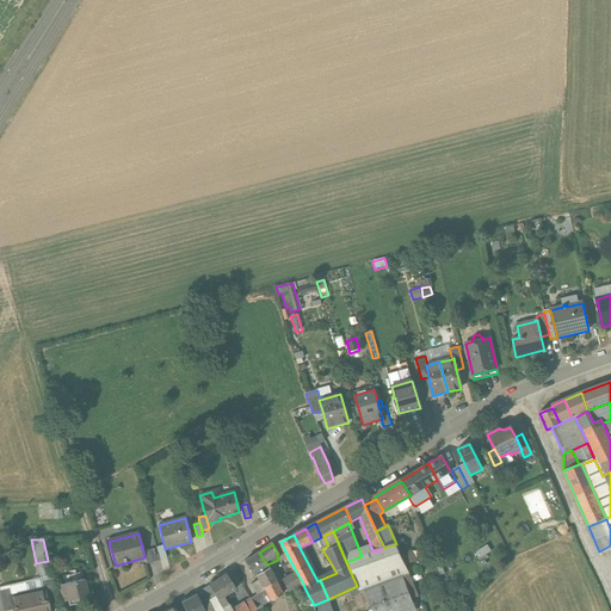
[(396,544),(384,548),(374,553),(362,556),(346,562),(357,586),(359,593),(364,592),(411,575),(403,562),(396,544)]
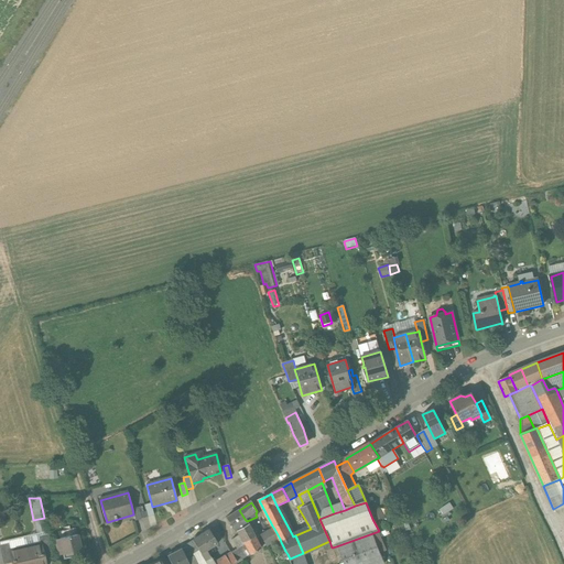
[(148,518),(154,516),(151,503),(144,506),(148,518)]
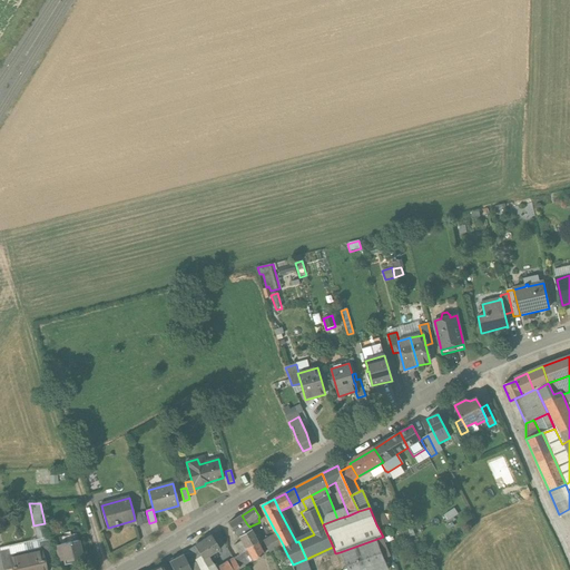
[(454,509),(446,513),(450,519),(458,514),(454,509)]
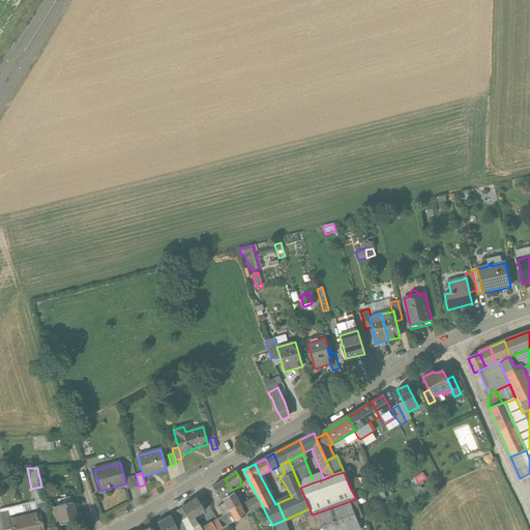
[(127,491),(134,489),(130,477),(124,478),(125,483),(127,491)]
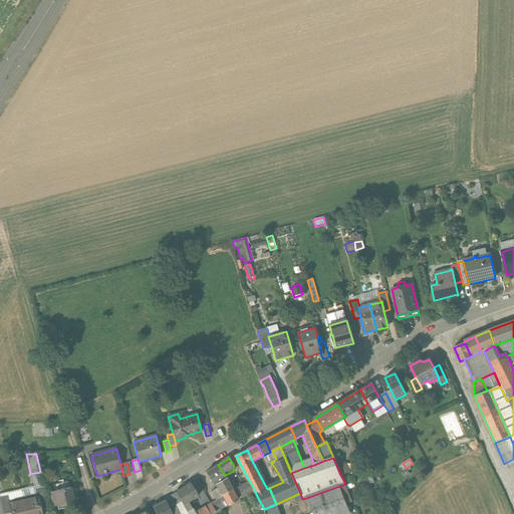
[(406,468),(403,463),(398,467),(401,472),(406,468)]
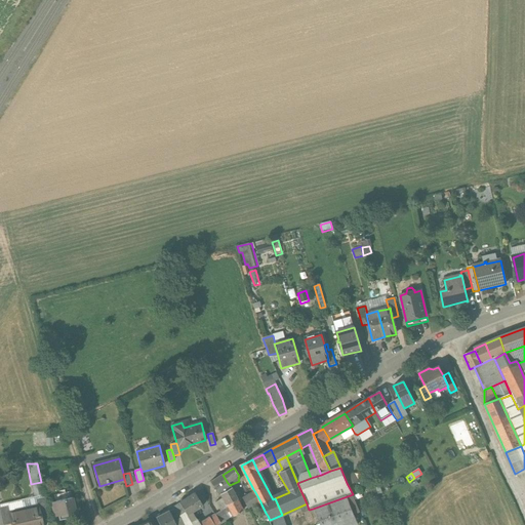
[(228,483),(223,475),(211,482),(219,495),(220,494),(231,488),(230,485),(228,483)]
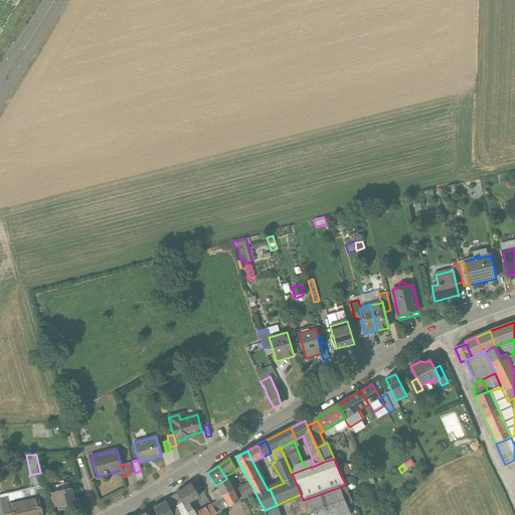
[(30,475),(33,487),(43,485),(40,473),(30,475)]
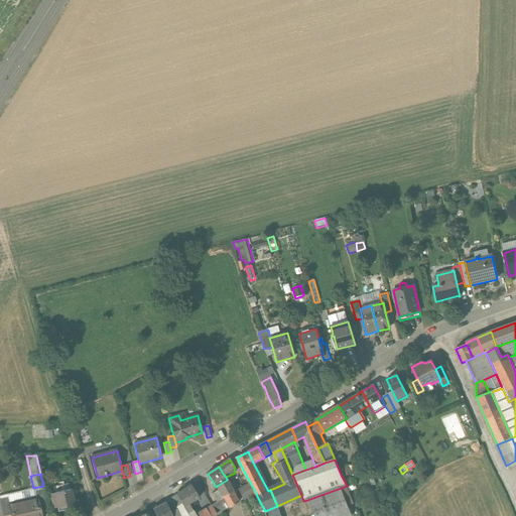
[(190,485),(196,493),(203,489),(198,480),(190,485)]
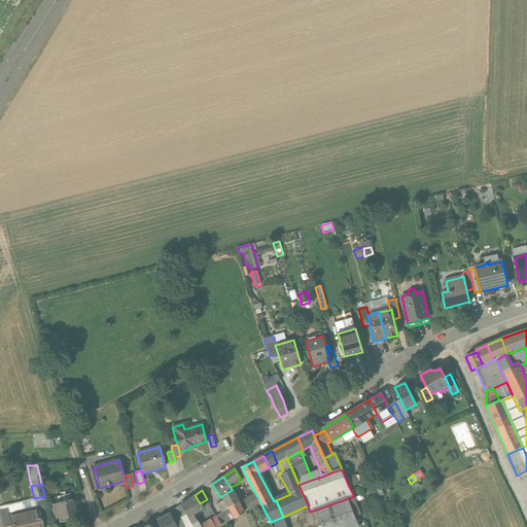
[(238,501),(232,490),(221,496),(223,500),(227,507),(238,501)]
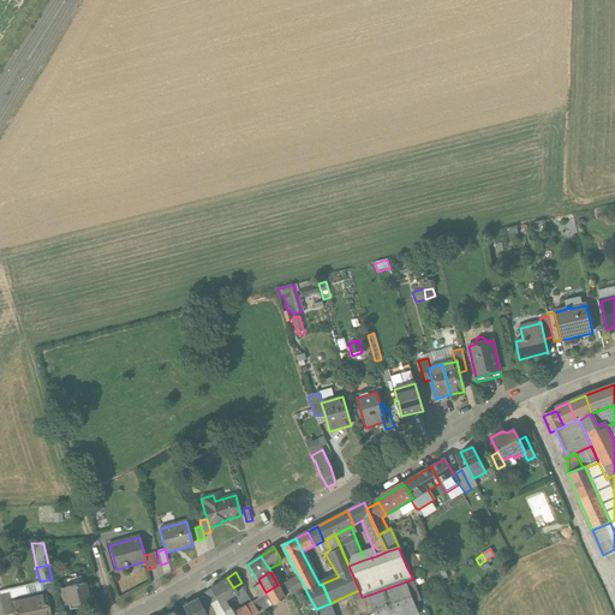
[(65,587),(84,584),(83,577),(64,580),(65,587)]
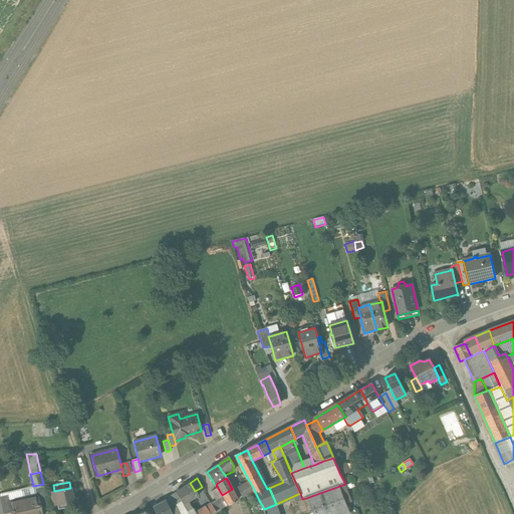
[(255,491),(250,482),(247,484),(244,486),(249,494),(252,492),(255,491)]
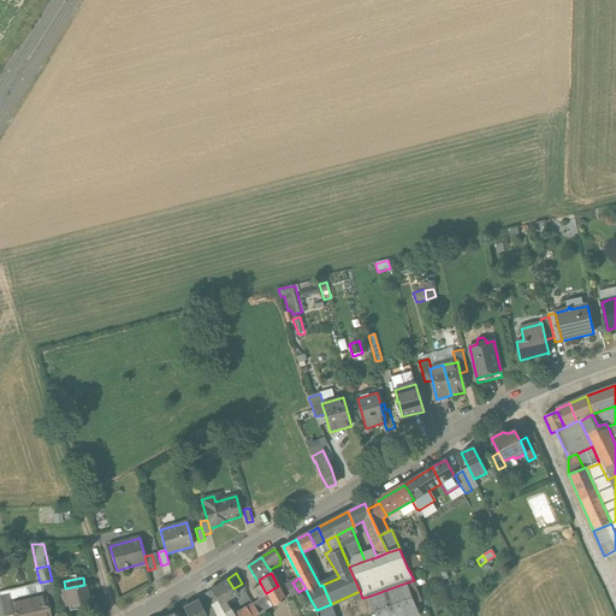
[(219,605),(225,603),(237,596),(234,588),(227,579),(211,591),(218,602),(219,605)]
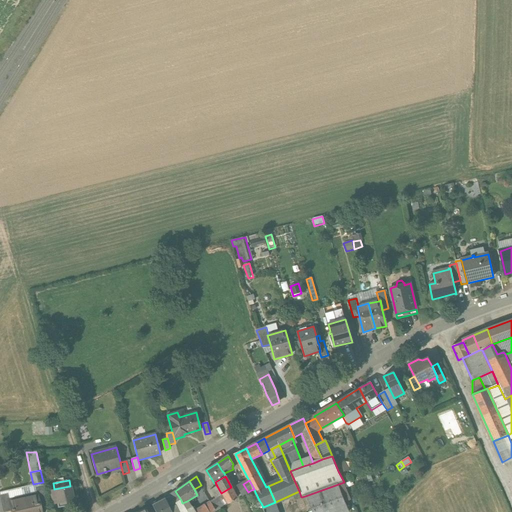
[(351,499),(344,482),(305,496),(311,511),(348,511),(349,511),(345,501),(351,499)]
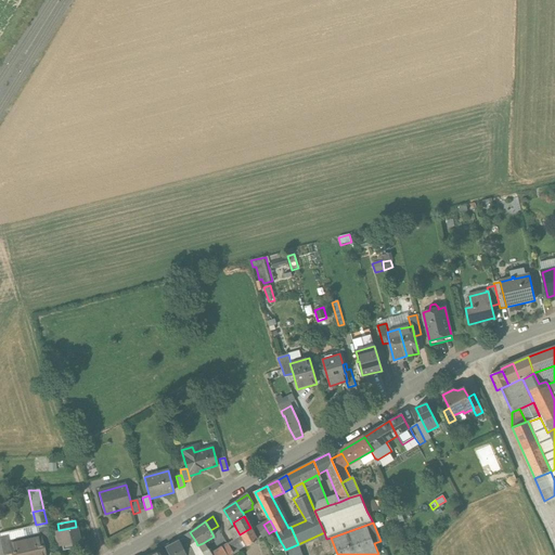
[(261,538),(269,533),(263,525),(257,528),(261,538)]
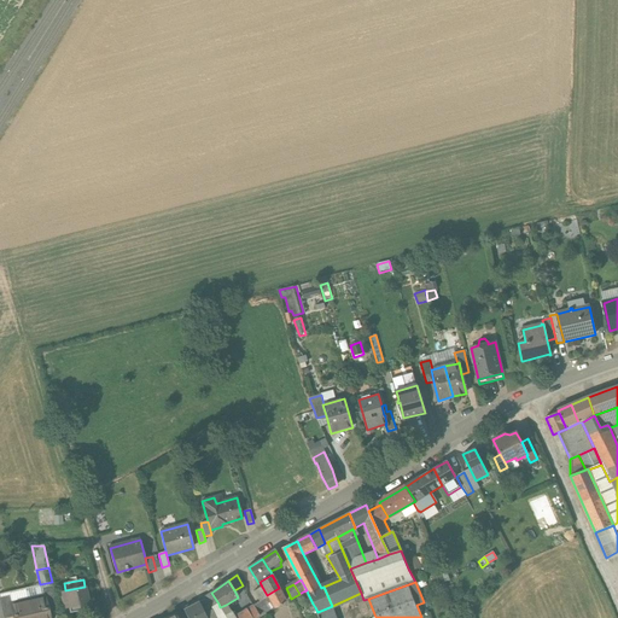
[(41,588),(44,596),(45,596),(48,610),(58,607),(53,586),(41,588)]
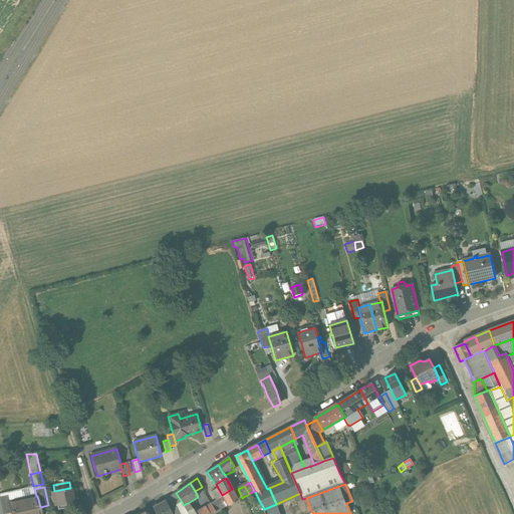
[(55,492),(51,493),(54,506),(58,505),(58,509),(67,508),(66,503),(73,502),(70,488),(54,491),(55,492)]
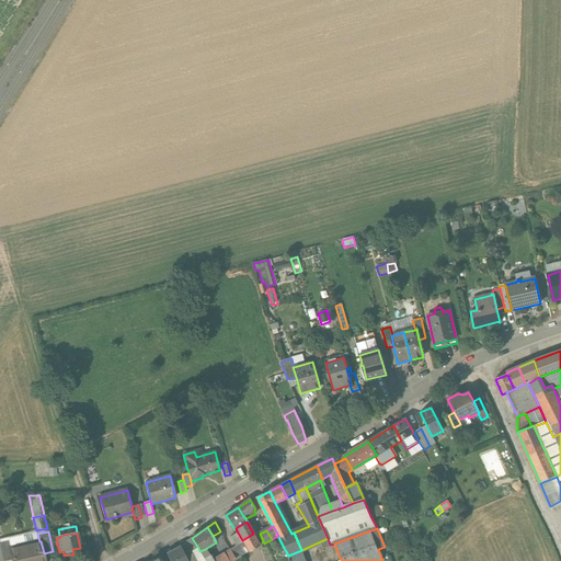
[(236,547),(243,541),(242,540),(238,533),(230,538),(236,547)]
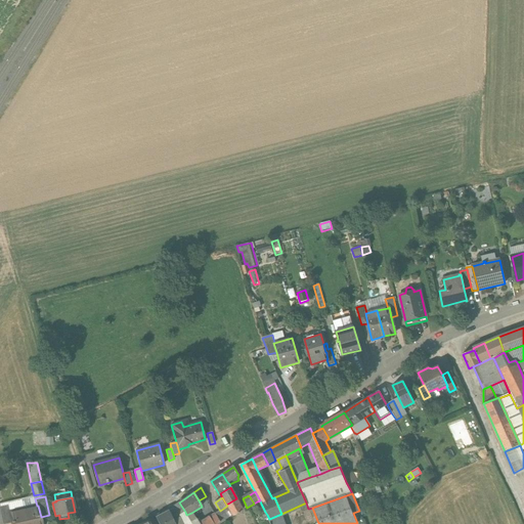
[(236,498),(226,505),(227,506),(232,515),(243,510),(236,498)]
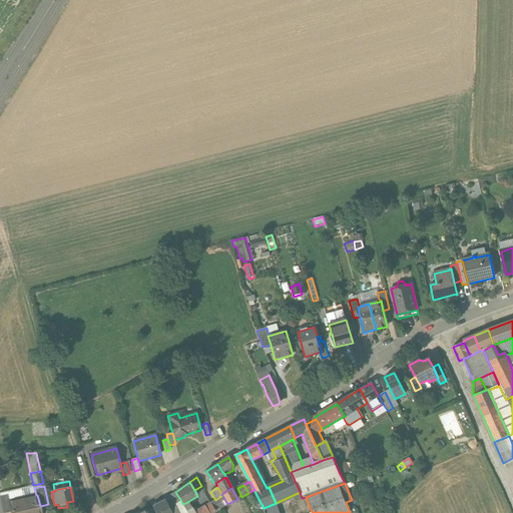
[(181,501),(175,492),(170,496),(170,497),(175,505),(181,501)]
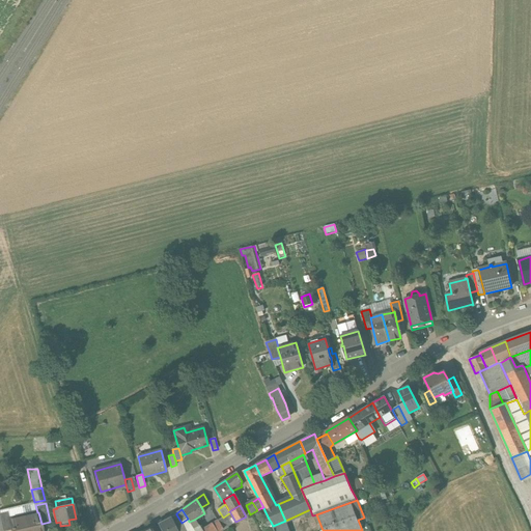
[(0,519),(2,530),(7,530),(11,530),(9,520),(9,519),(8,511),(0,513),(0,519)]
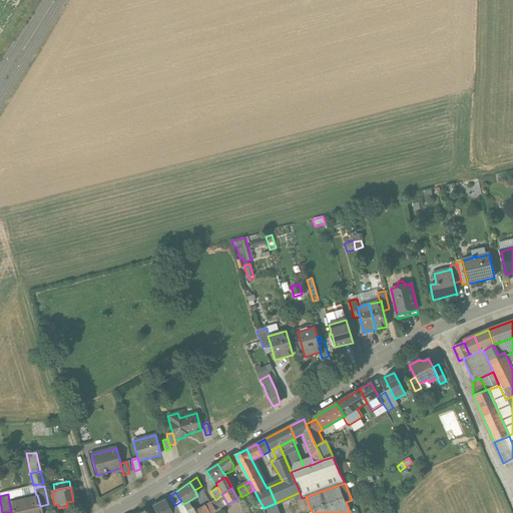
[(36,495),(23,498),(26,512),(41,512),(40,506),(37,495),(36,495)]
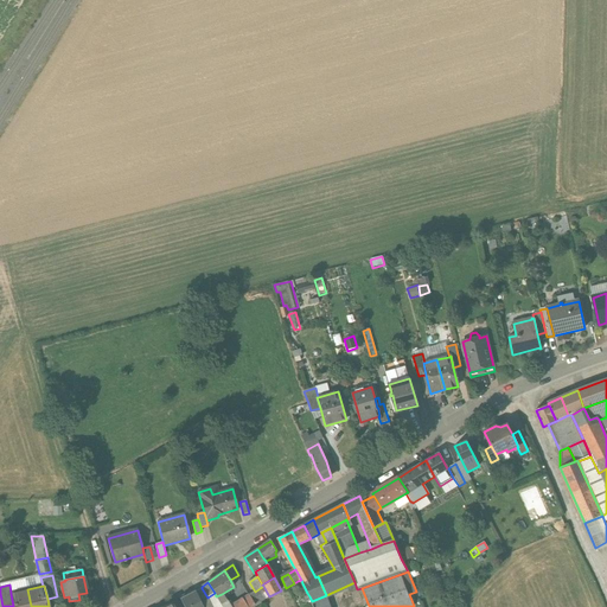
[(269,596),(263,586),(255,592),(254,592),(260,602),(269,596)]
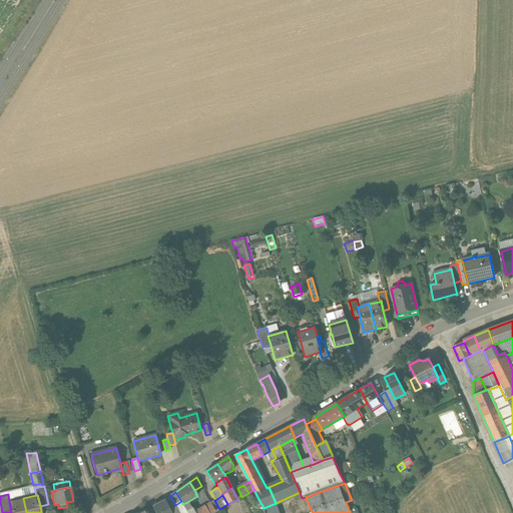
[(187,502),(190,507),(201,501),(197,496),(187,502)]
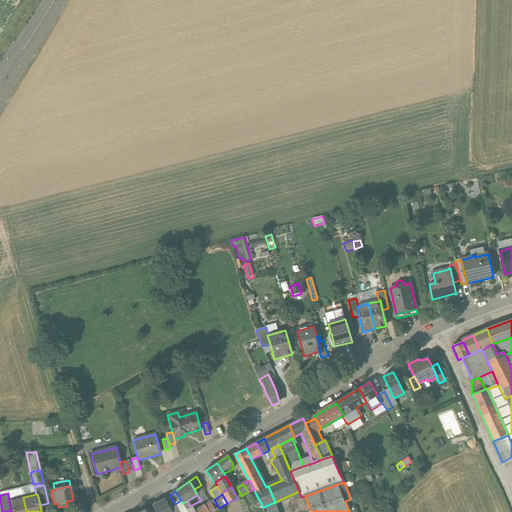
[(175,504),(170,496),(164,499),(169,509),(176,506),(175,504)]
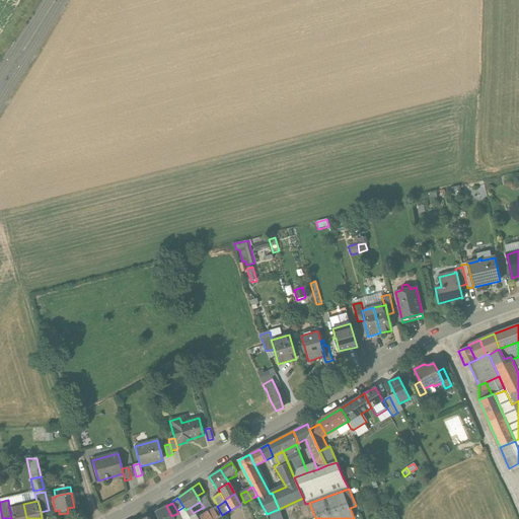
[(26,518),(23,504),(9,507),(9,508),(11,518),(26,518)]
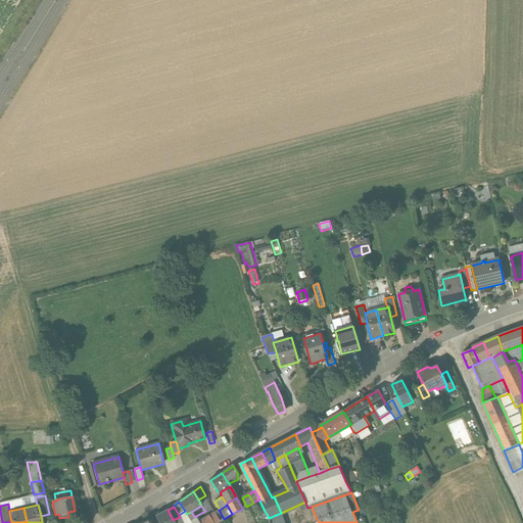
[(175,522),(173,520),(168,510),(155,516),(158,522),(175,522)]
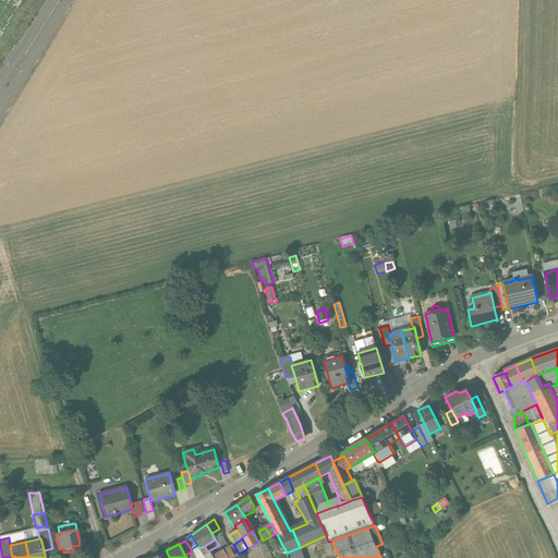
[(239,554),(233,544),(229,547),(234,556),(239,554)]
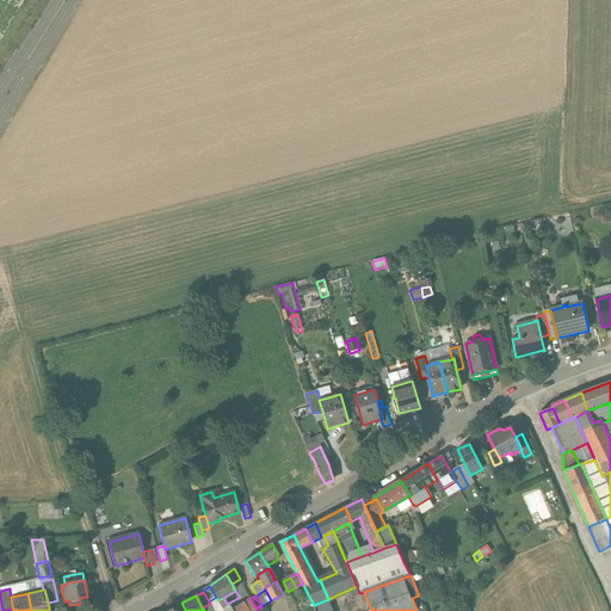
[(230,610),(229,608),(227,604),(223,598),(217,600),(224,610),(230,610)]
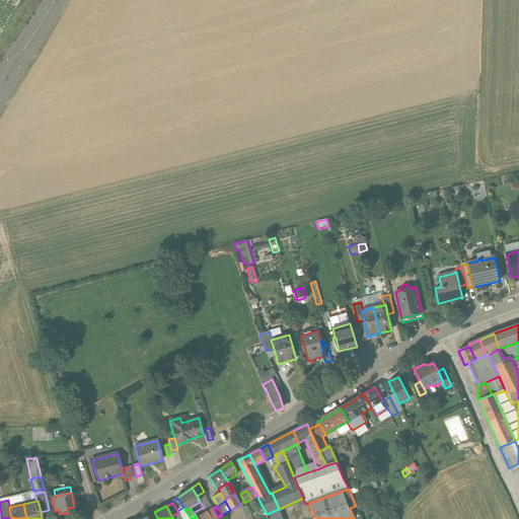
[(218,517),(213,509),(208,513),(211,518),(215,518),(218,518),(218,517)]
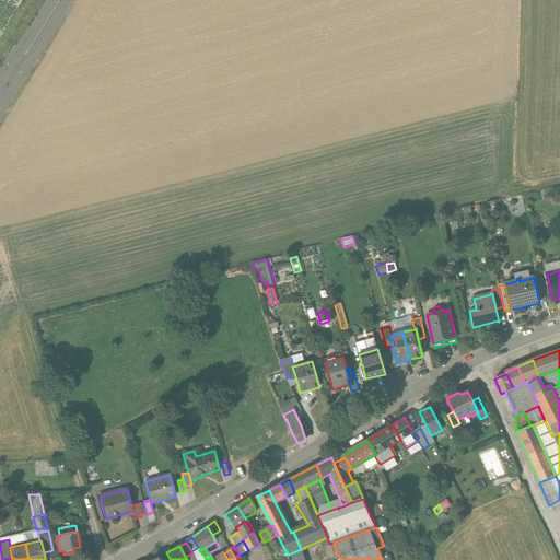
[(289,559),(304,559),(301,549),(288,555),(289,559)]
